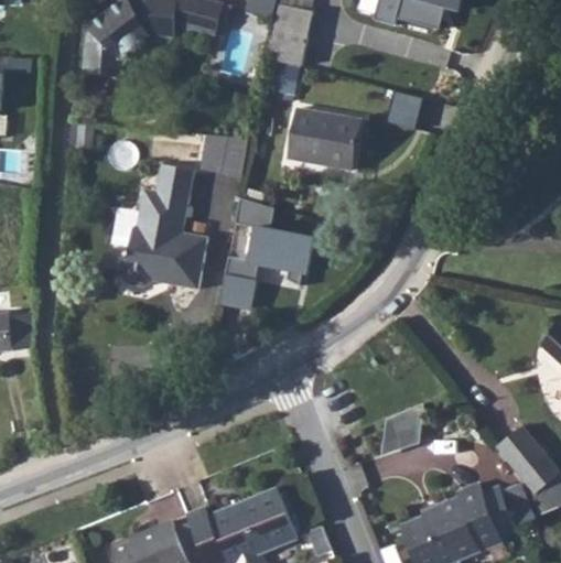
[(120,0),(108,9),(107,14),(104,18),(97,17),(86,25),(82,107),(116,109),(121,55),(147,35),(172,36),(173,24),(212,34),(213,31),(224,33),(230,8),(219,6),(220,2),(213,0),(120,0)]
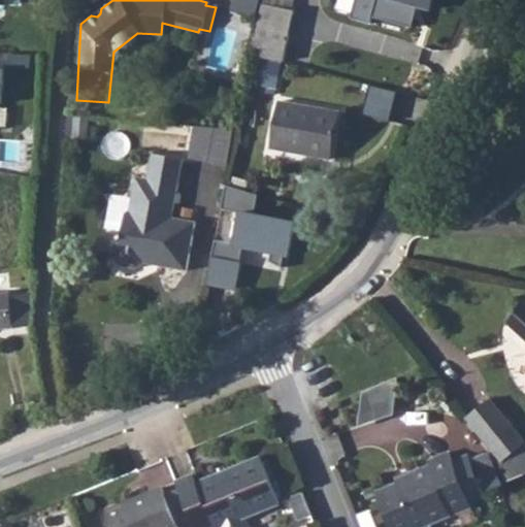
[(231,0),(229,8),(251,14),(255,0),(231,0)]
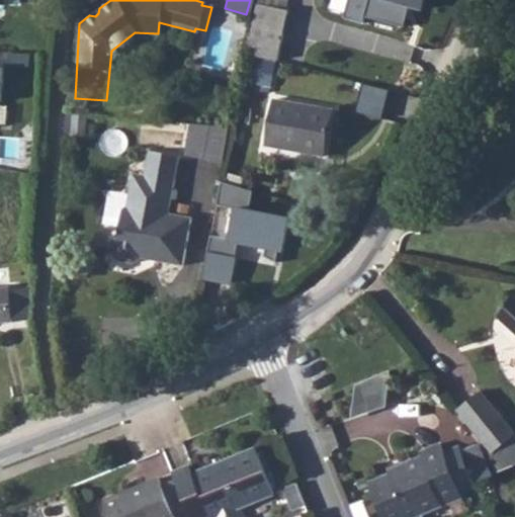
[(256,0),(245,53),(276,61),(285,10),(283,10),(285,0),(256,0)]
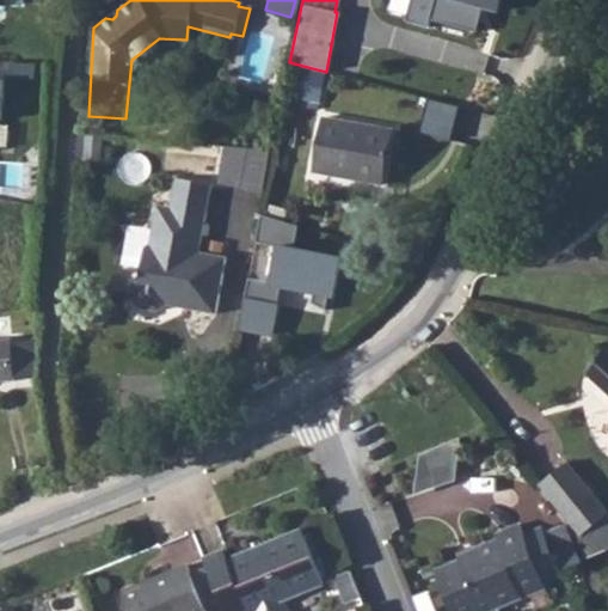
[(431,0),(427,24),(474,37),(480,10),(497,13),(499,0),(431,0)]
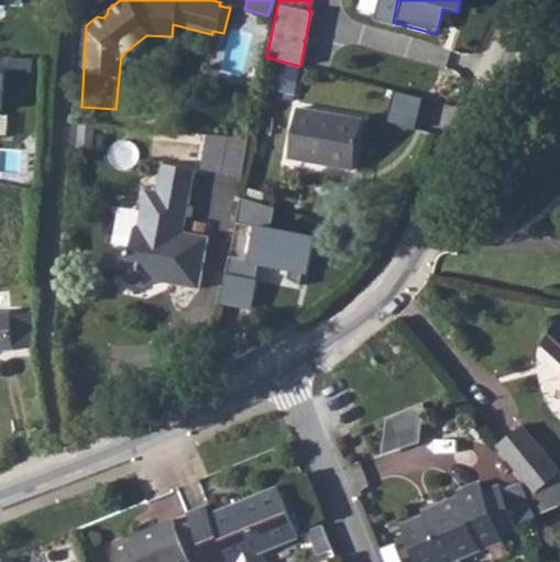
[(265,37),(240,29),(232,61),(257,67),(265,37)]
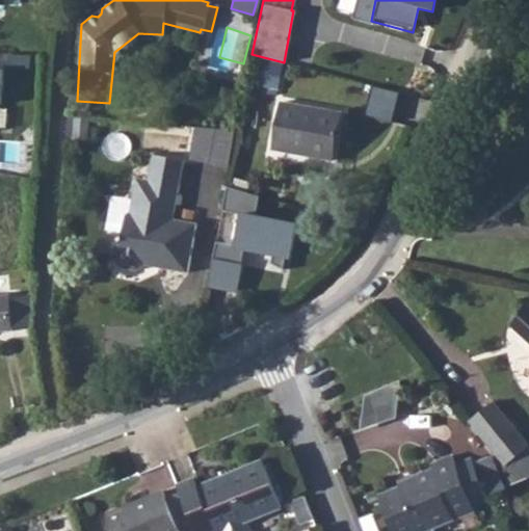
[(269,148),(331,159),(339,112),(279,102),(269,148)]
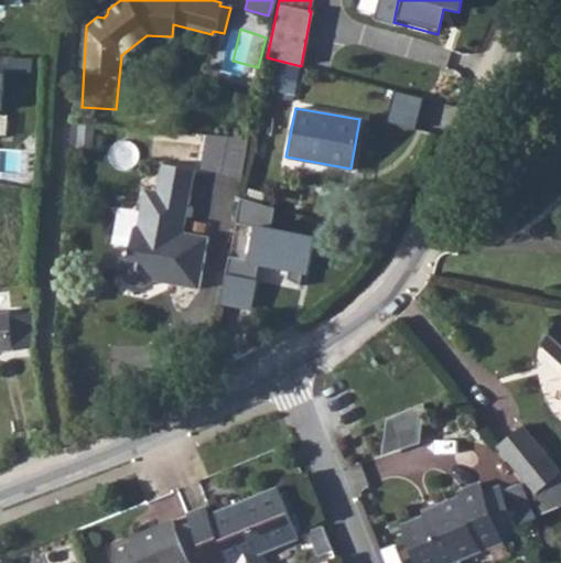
[(92,125),(69,121),(67,144),(75,144),(90,145),(92,125)]
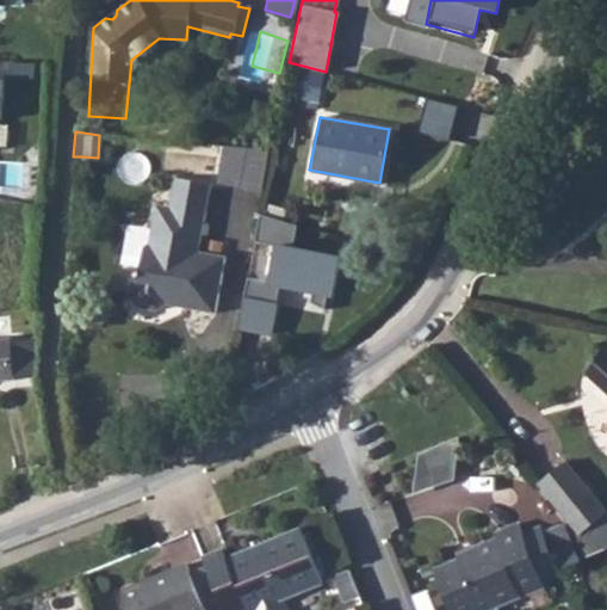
[(265,154),(222,147),(217,179),(259,188),(265,154)]
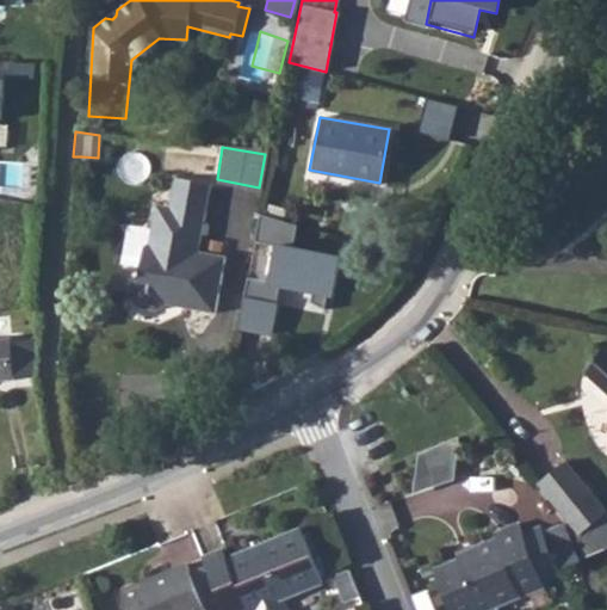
[(155,309),(165,303),(214,312),(223,257),(197,251),(209,184),(173,177),(168,207),(154,204),(150,229),(148,244),(143,246),(140,270),(134,272),(129,296),(136,306),(155,309)]
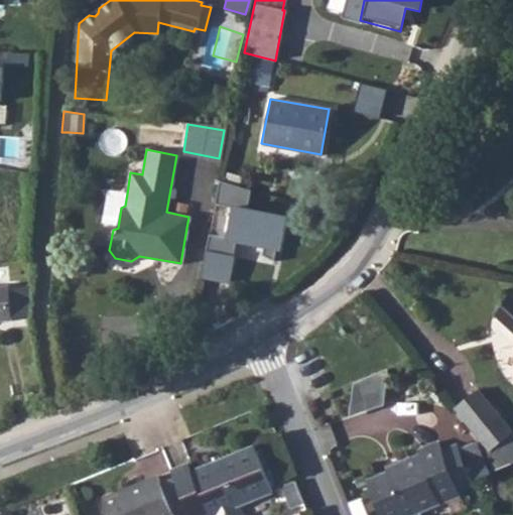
[(250,187),(219,181),(214,206),(227,208),(221,237),(204,233),(196,275),(225,280),(232,242),(276,250),(283,214),(246,207),(250,187)]
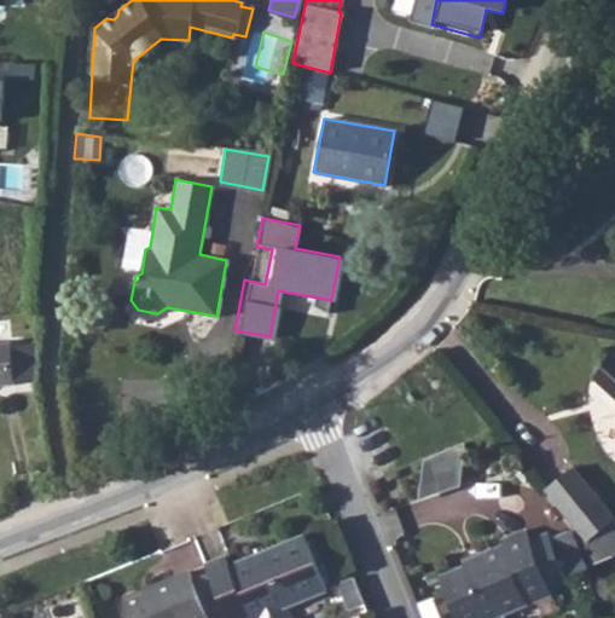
[(0,382),(33,381),(38,344),(36,344),(10,347),(10,345),(0,346),(0,382)]
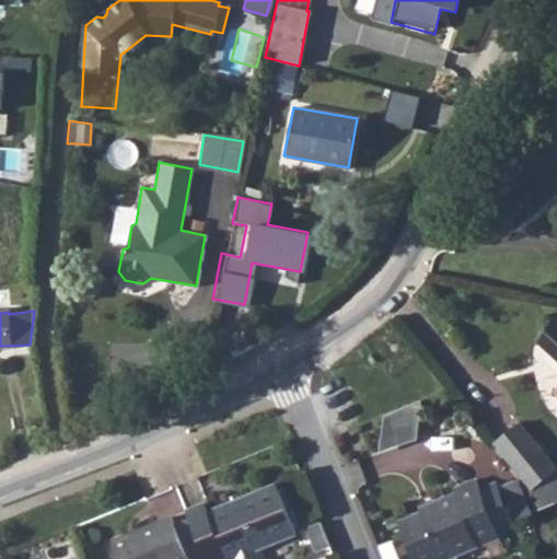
[(556,322),(553,318),(534,339),(556,360),(556,322)]
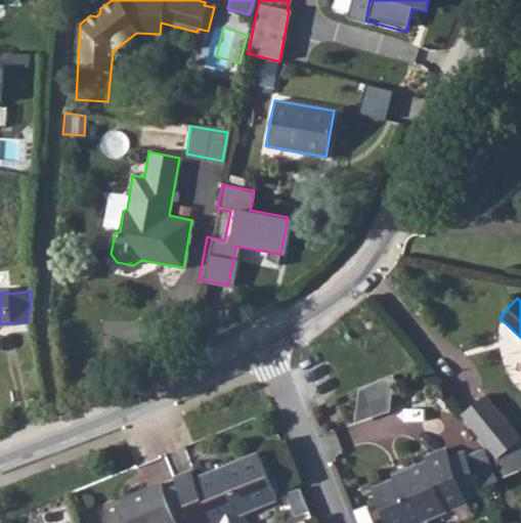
[(391,374),(357,388),(353,422),(388,410),(391,374)]
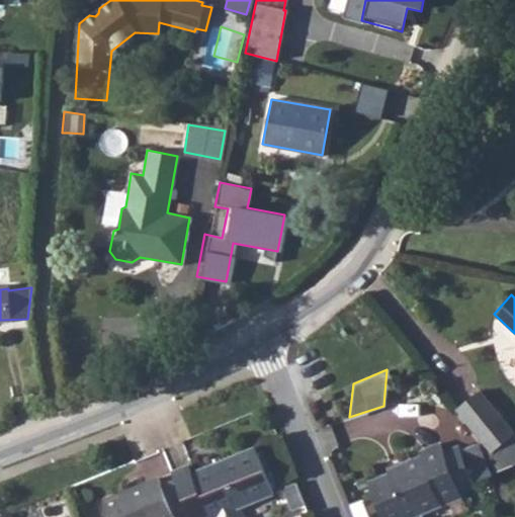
[(454,410),(490,453),(513,433),(478,391),(454,410)]
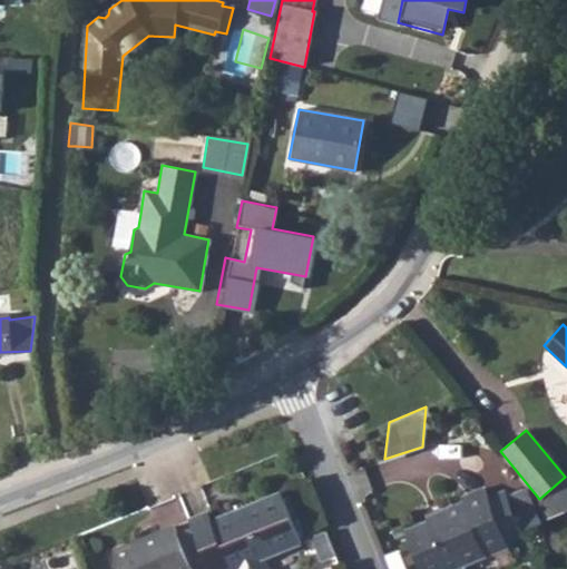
[(566,509),(566,479),(565,477),(539,499),(541,519),(566,509)]
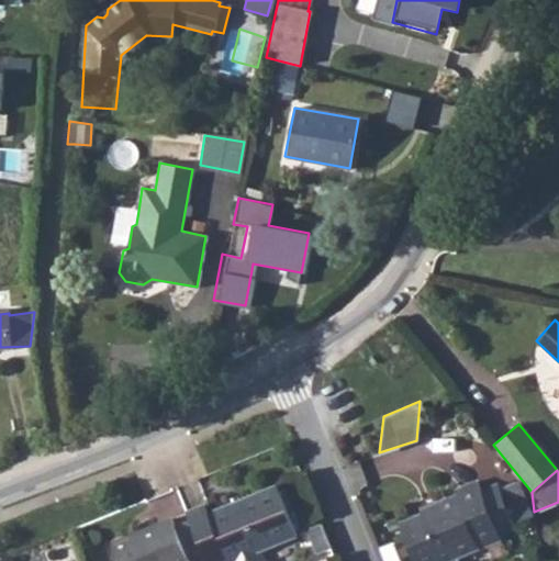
[(434,504),(433,502),(431,503),(434,509),(423,514),(423,513),(421,514),(398,523),(413,560),(457,560),(459,556),(500,539),(498,534),(480,491),(476,481),(454,490),(456,495),(434,504)]
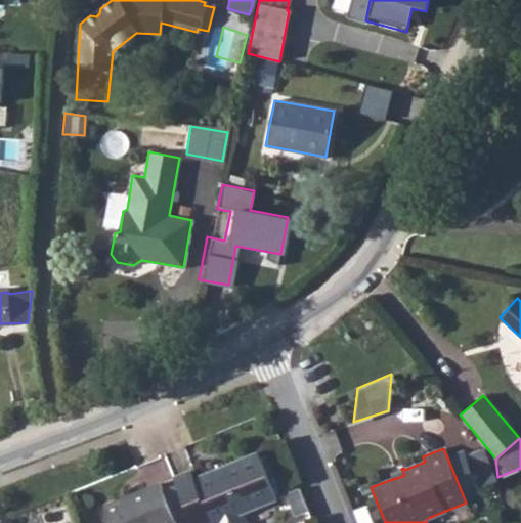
[(462,451),(447,458),(464,497),(478,491),(476,487),(494,479),(482,448),(464,456),(462,451)]
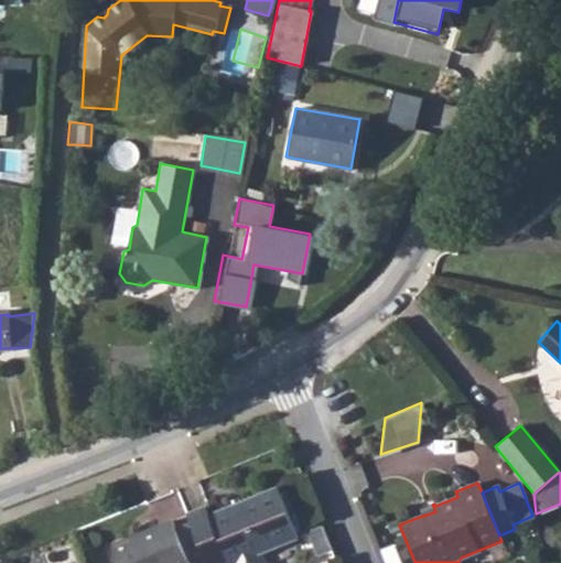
[(202,554),(205,562),(265,562),(260,552),(297,538),(277,487),(207,515),(204,506),(185,513),(189,521),(202,554)]
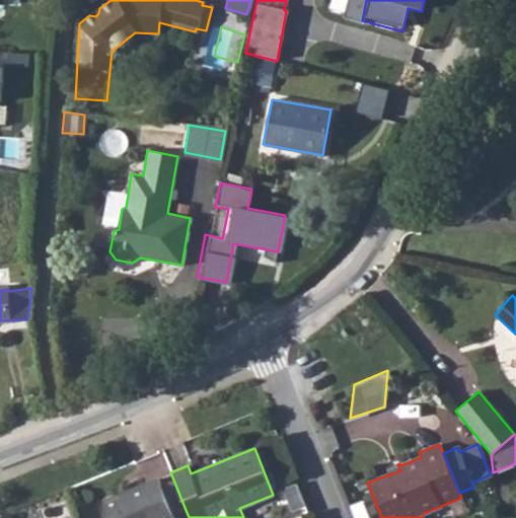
[(400,470),(397,464),(386,469),(388,474),(390,473),(390,474),(400,470)]
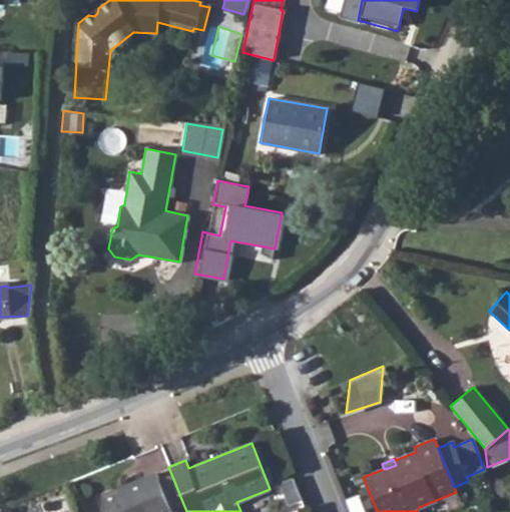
[(170,511),(169,510),(157,479),(154,473),(124,485),(126,488),(101,499),(105,511),(170,511)]
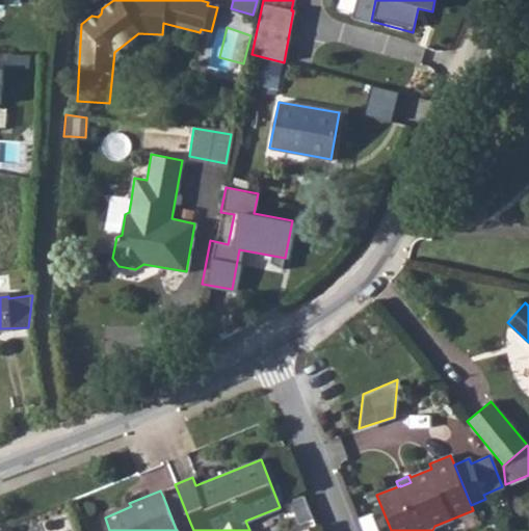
[(178,492),(163,497),(176,529),(190,523),(178,492)]
